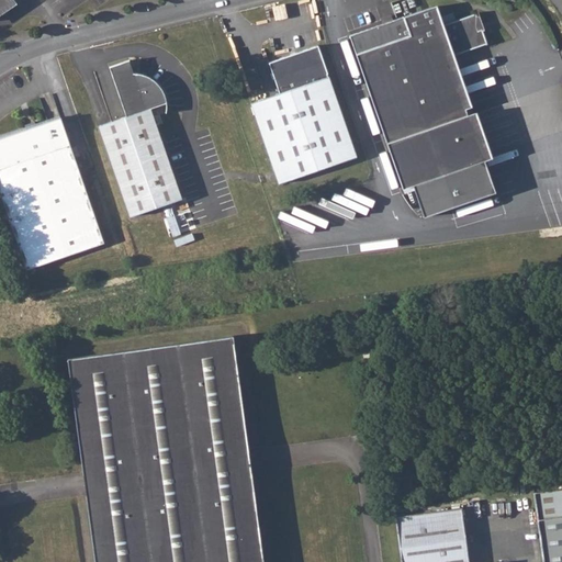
[(11,0),(0,0),(0,10),(13,1),(11,0)]
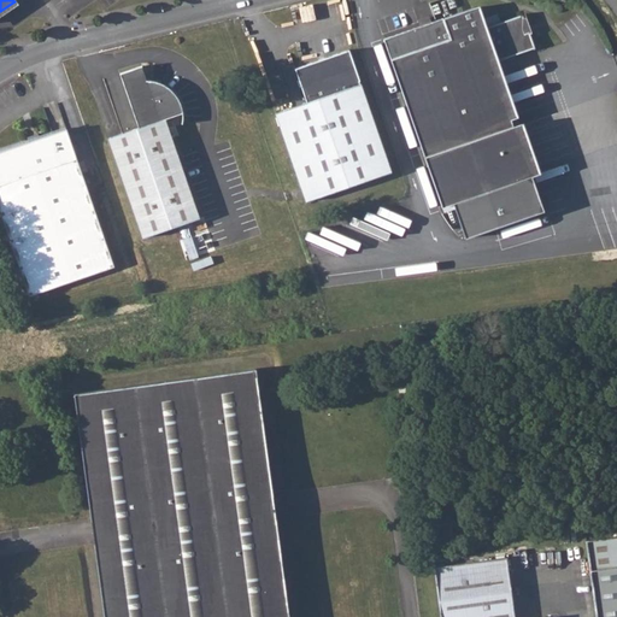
[(425,156),(442,205),(451,201),(463,236),(546,207),(534,174),(532,175),(492,62),(538,46),(532,29),(526,30),(524,12),(482,27),(475,5),(383,36),(425,156)]
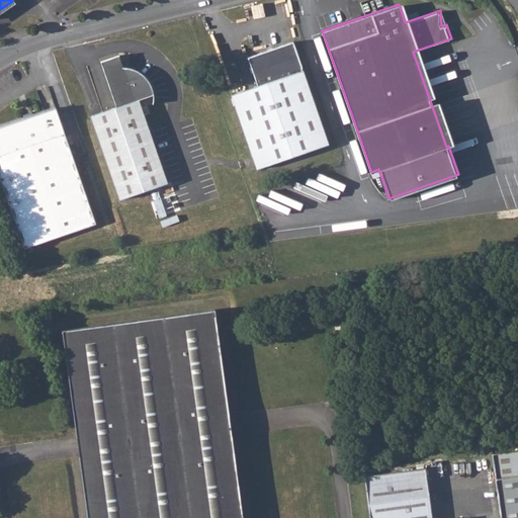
[(294,40),(249,56),(258,85),(233,94),(258,168),(330,143),(294,40)]
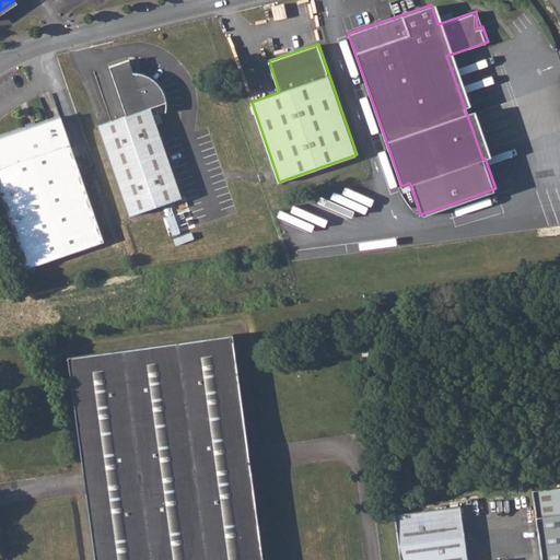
[(125,116),(98,126),(129,216),(181,197),(150,107),(165,102),(164,98),(163,95),(162,91),(159,86),(154,82),(150,79),(144,77),(140,76),(133,74),(129,60),(108,67),(125,116)]
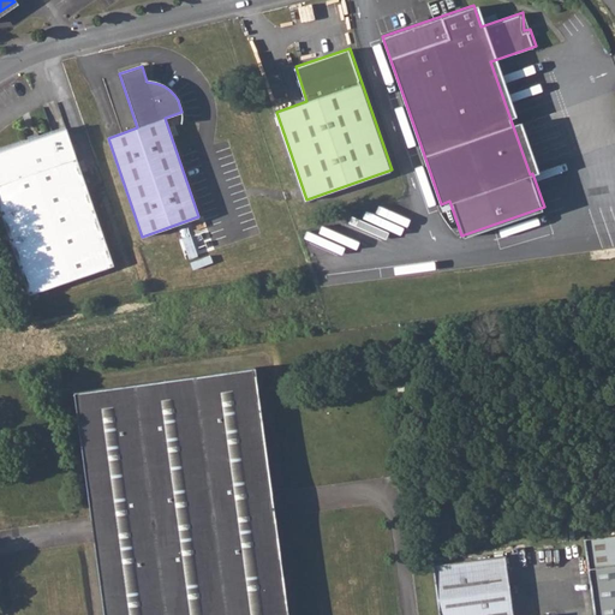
[(66,129),(0,151),(0,210),(29,296),(114,266),(66,129)]
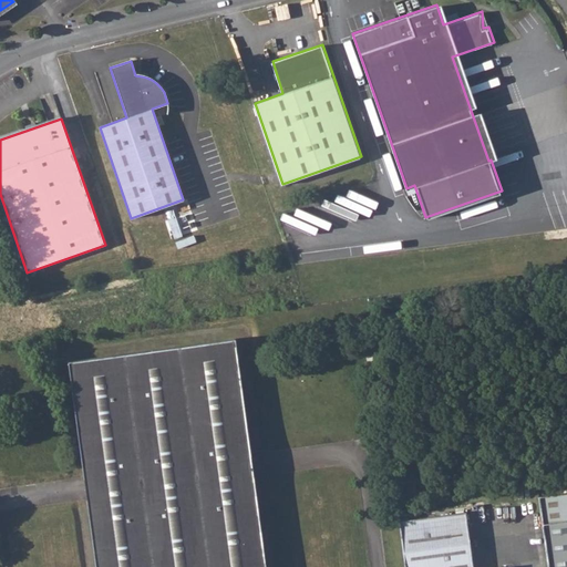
[(266,566),(234,338),(68,362),(96,566),(266,566)]
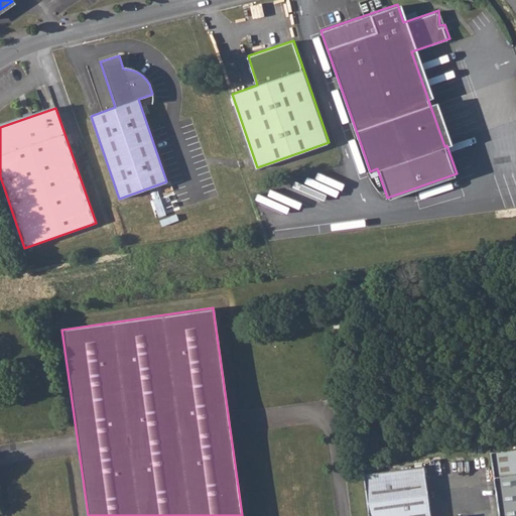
[(515,515),(515,446),(489,450),(492,475),(497,515),(515,515)]
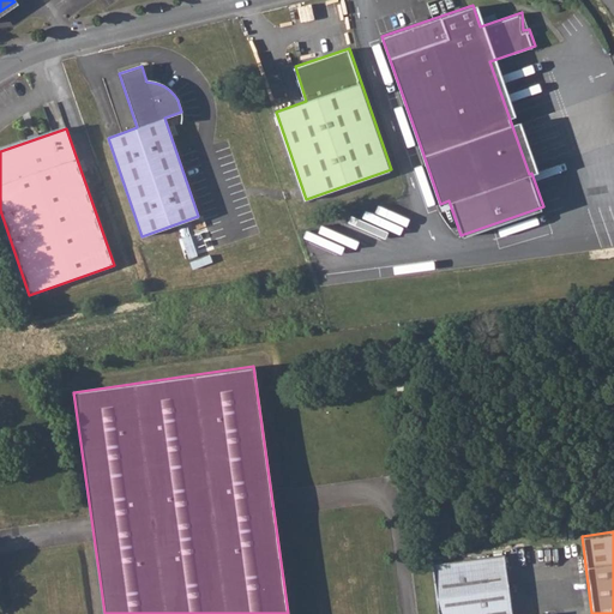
[(432,564),(438,613),(547,613),(539,613),(512,613),(504,554),(437,563),(432,564)]
